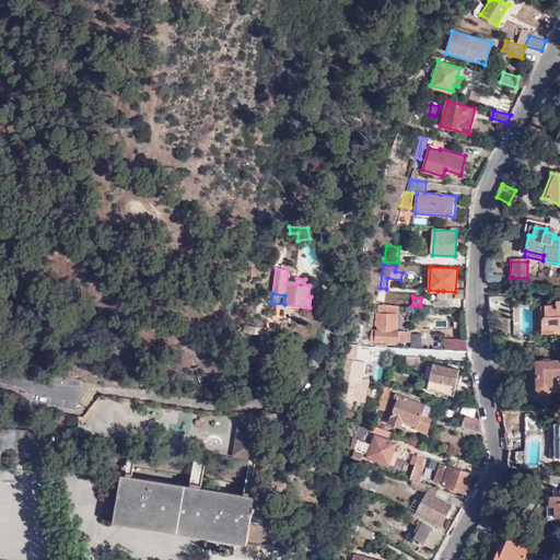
[(509,313),(508,298),(490,298),(491,313),(509,313)]
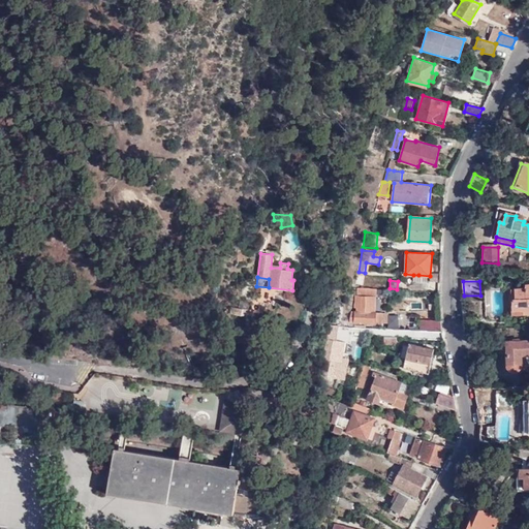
[(524,289),(515,290),(515,299),(510,300),(511,316),(528,315),(528,285),(524,286),(524,289)]
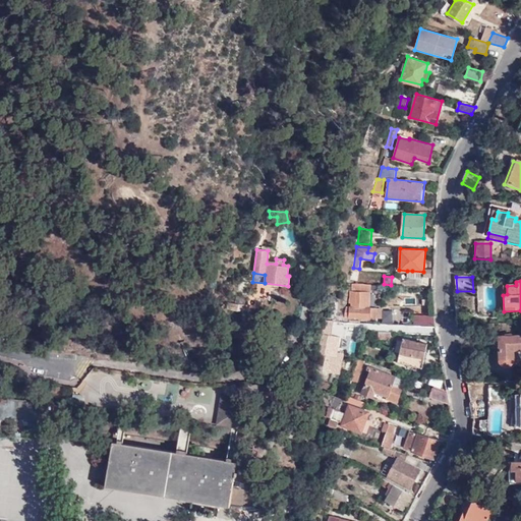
[(359,299),(367,299),(367,291),(369,292),(369,284),(351,283),(350,302),(356,302),(357,291),(360,291),(359,299)]
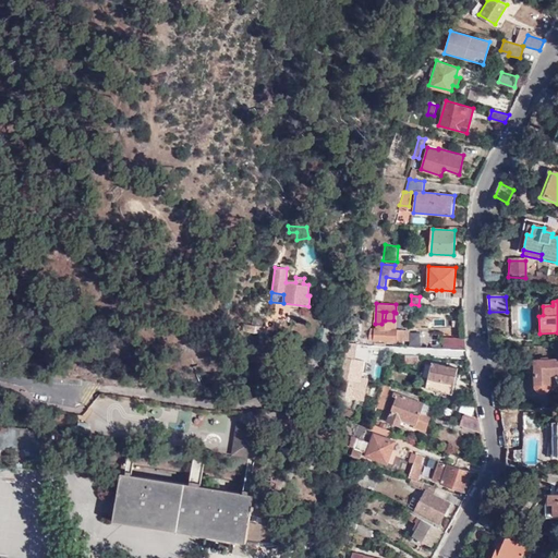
[(244,330),(261,332),(262,326),(245,324),(244,330)]
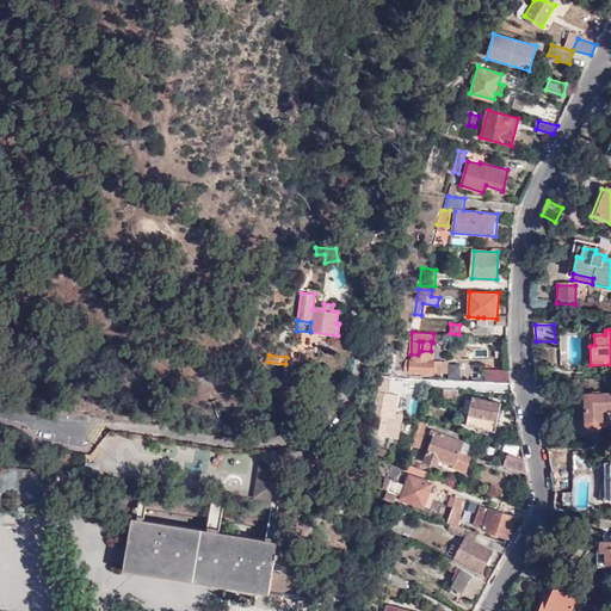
[(403,370),(439,374),(440,362),(418,360),(412,359),(411,359),(405,359),(403,370)]
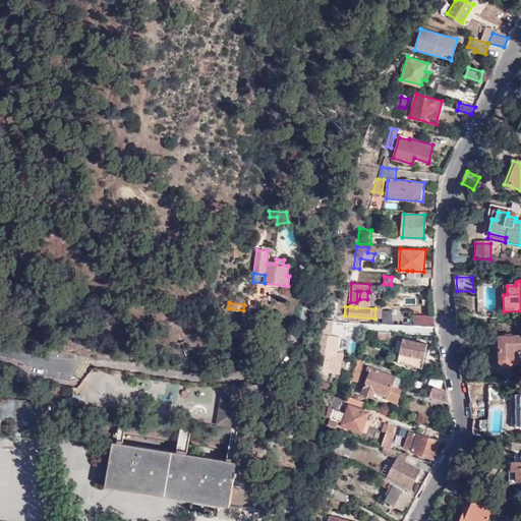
[(433,325),(433,316),(414,315),(414,325),(433,325)]
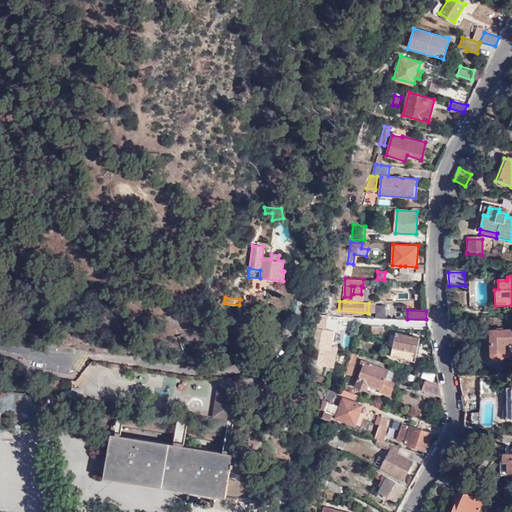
[(337,315),(320,315),(313,347),(316,348),(313,362),(327,366),(335,331),(339,332),(342,316),(337,315)]
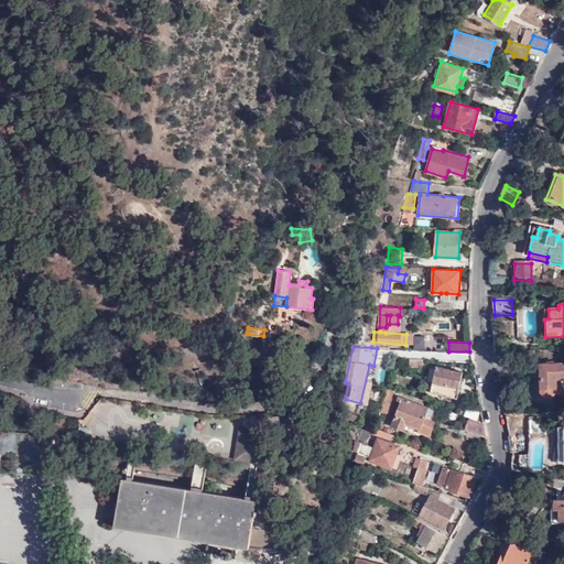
[(563,365),(539,366),(539,393),(540,397),(543,399),(545,400),(549,400),(552,399),(554,397),(555,393),(555,381),(563,380),(563,365)]
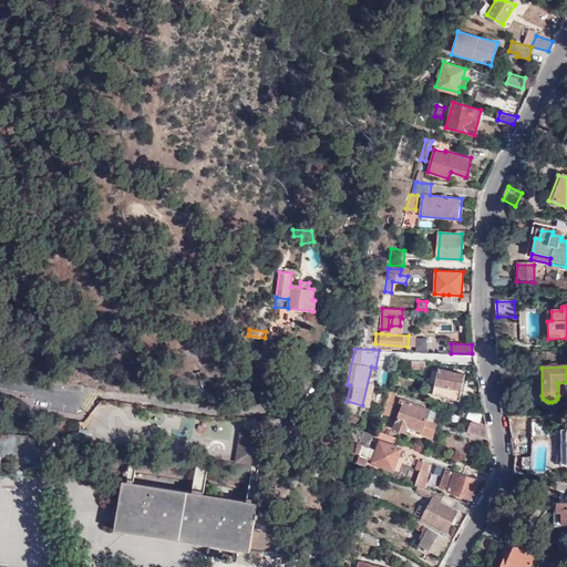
[(460,401),(465,374),(439,368),(433,395),(460,401)]
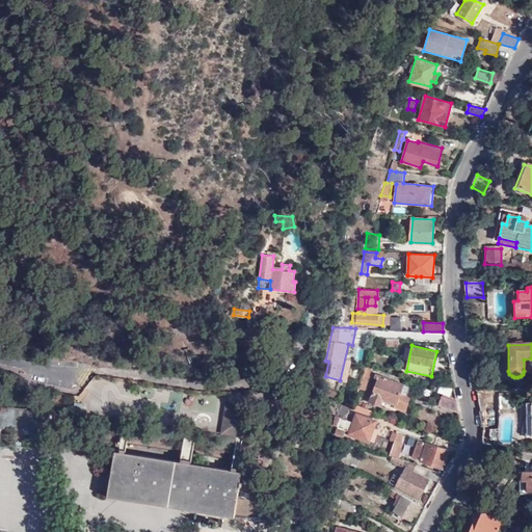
[(365,365),(358,388),(364,390),(371,367),(365,365)]
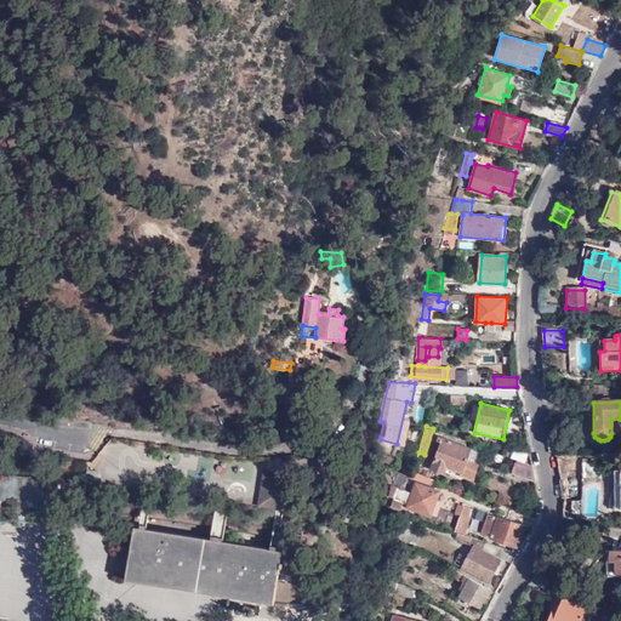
[(445,466),(460,472),(459,474),(471,479),(477,465),(466,460),(469,449),(437,437),(436,439),(440,442),(431,468),(443,473),(445,466)]
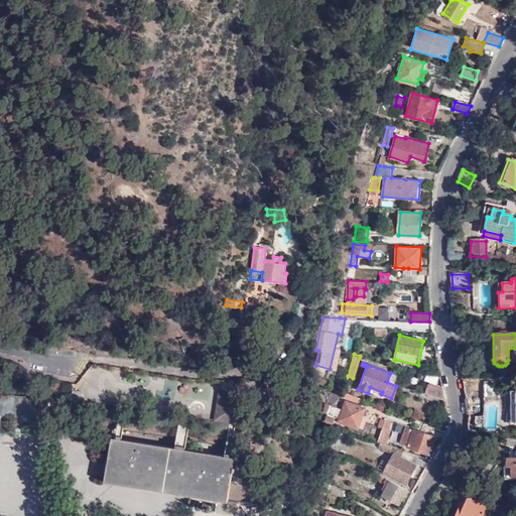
[(425,393),(444,399),(442,388),(428,383),(425,393)]
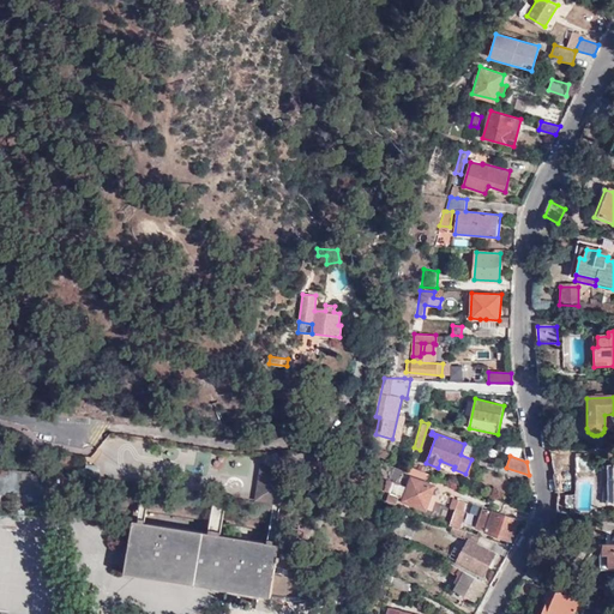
[(259,468),(254,504),(283,507),(288,473),(259,468)]
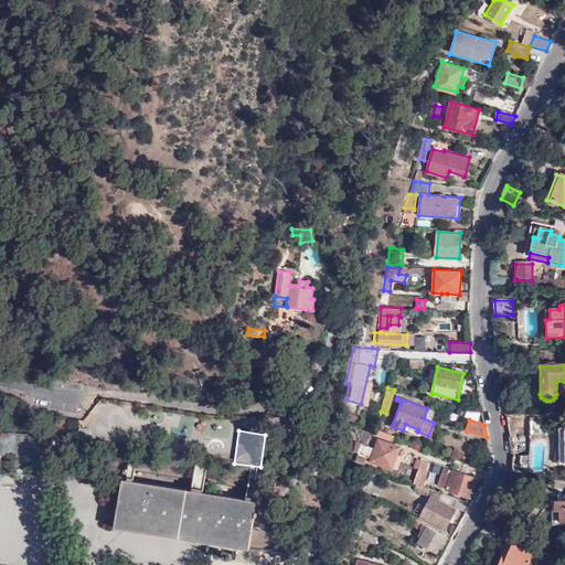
[(524,434),(509,436),(511,452),(526,451),(524,434)]
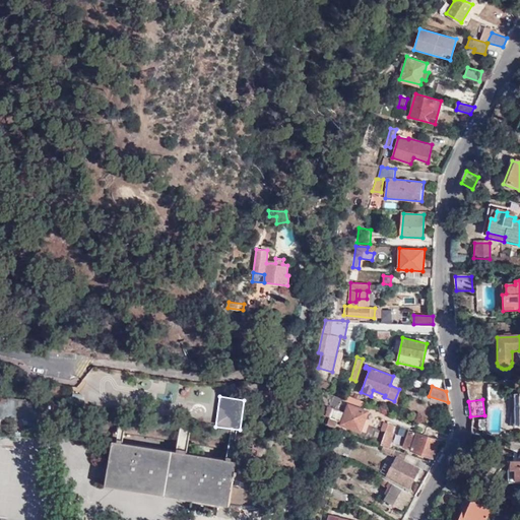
[(340,423),(360,430),(367,410),(347,403),(345,411),(332,407),(329,416),(329,415),(326,424),(334,427),(336,419),(341,420),(340,423)]
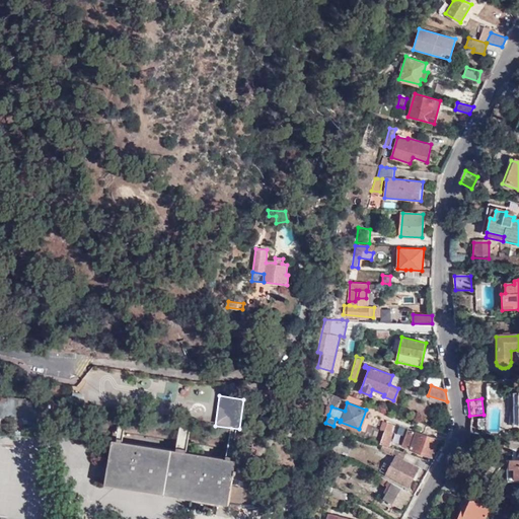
[(386,423),(379,444),(382,445),(387,447),(391,434),(390,433),(393,425),(386,423)]
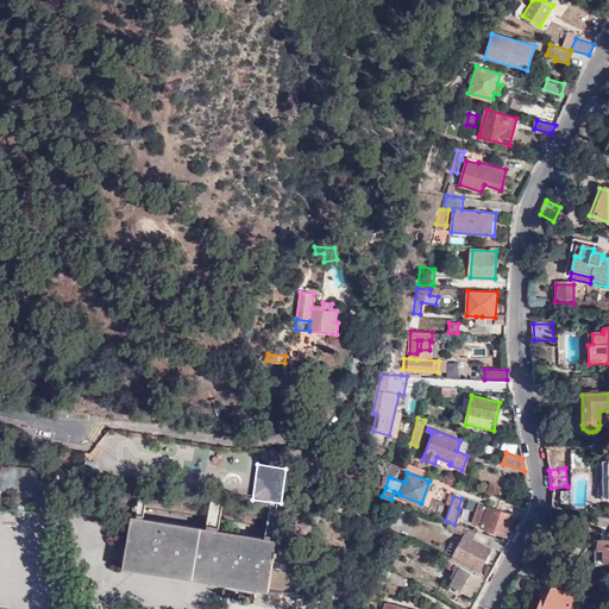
[(507,535),(514,515),(479,503),(472,522),(507,535)]
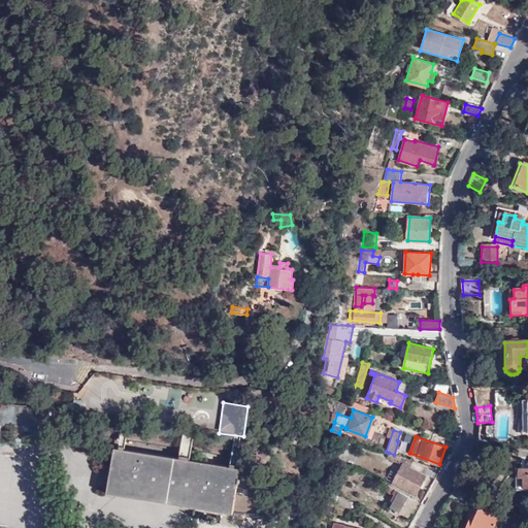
[(253,469),(118,449),(110,494),(234,514),(238,487),(250,489),(253,469)]
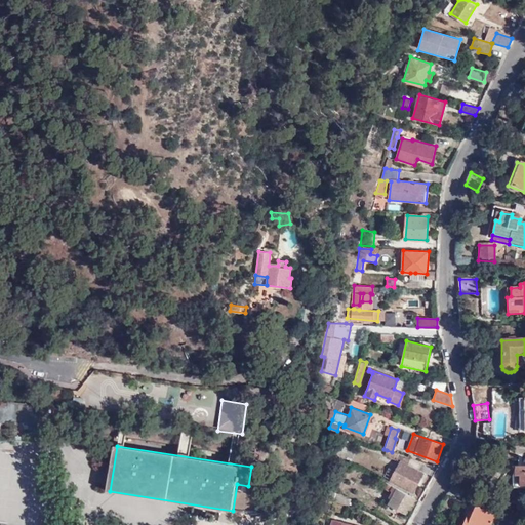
[(392,452),(387,450),(386,454),(395,459),(396,459),(401,461),(391,480),(413,492),(423,474),(418,471),(408,465),(410,458),(392,452)]
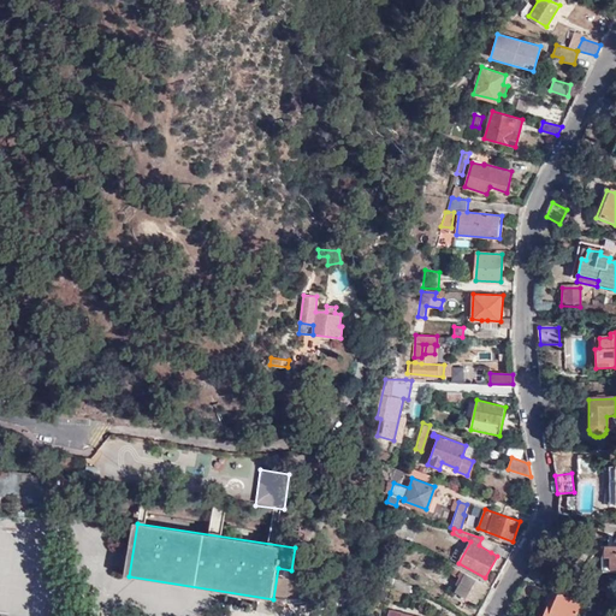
[(491,552),(496,543),(481,538),(479,545),(491,552)]
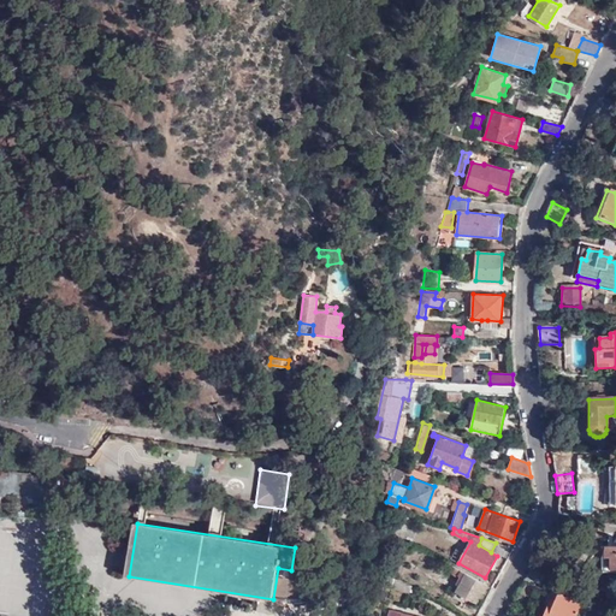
[(615,544),(605,545),(605,556),(610,556),(610,568),(615,567),(615,544)]
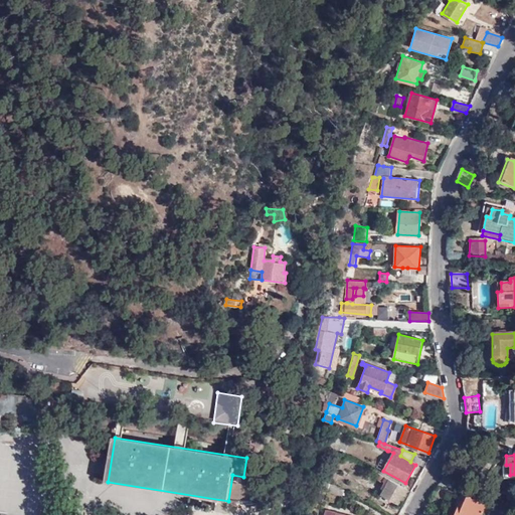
[(385,477),(378,473),(374,481),(381,484),(385,477)]
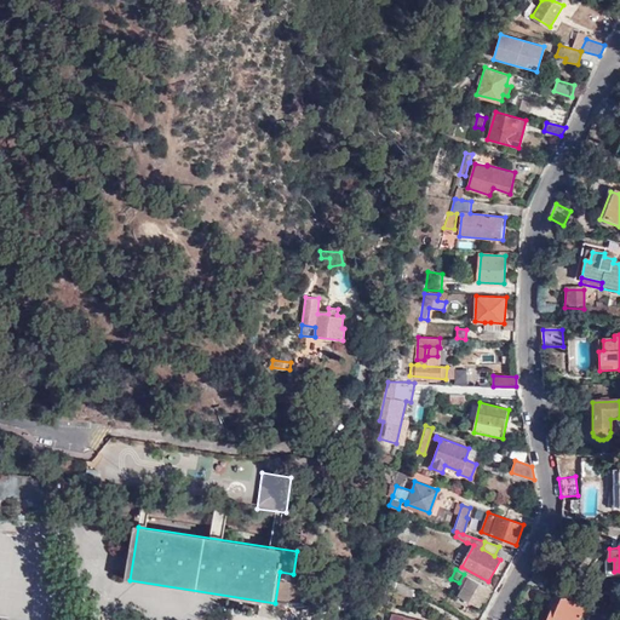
[(555,577),(535,569),(533,573),(530,579),(550,586),(555,577)]
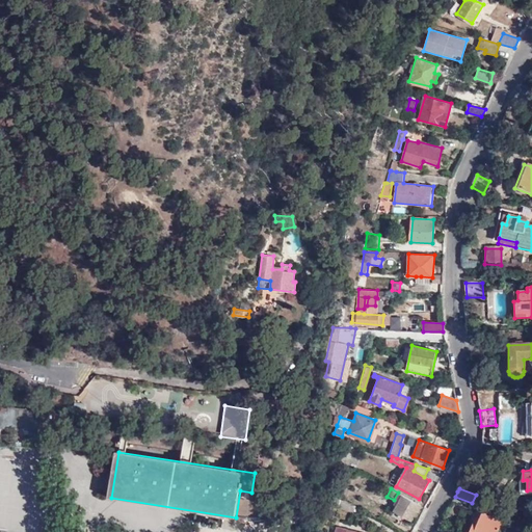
[(411,522),(420,505),(402,496),(394,511),(411,522)]
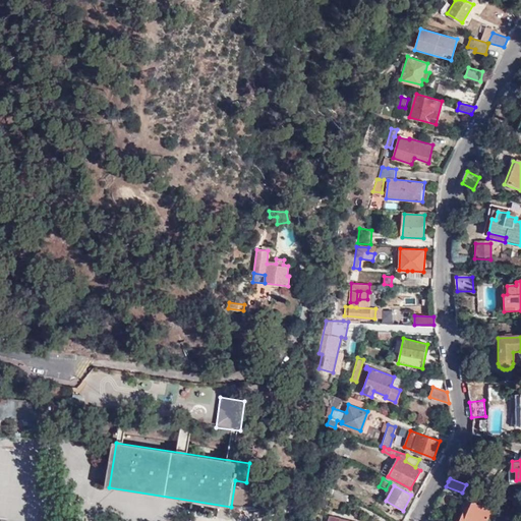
[(331,497),(346,502),(349,496),(334,487),(331,497)]
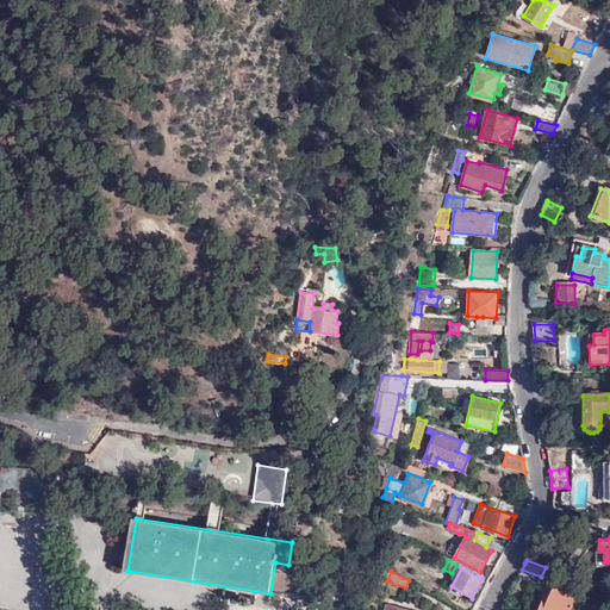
[(568,609),(576,596),(549,584),(537,609),(536,609),(568,609)]
